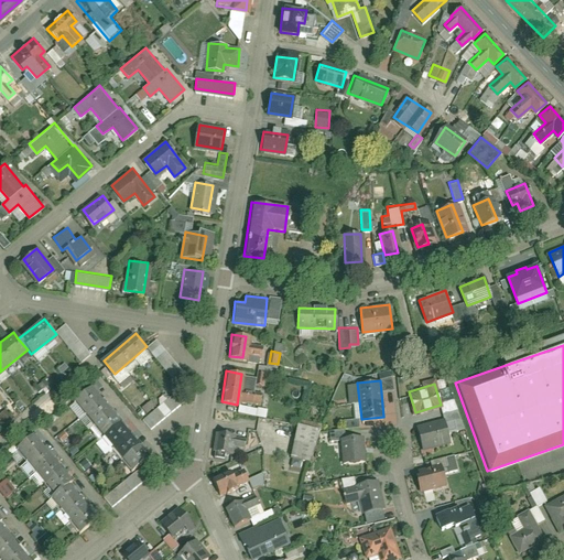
[(151,454),(100,390),(79,406),(130,471),(151,454)]
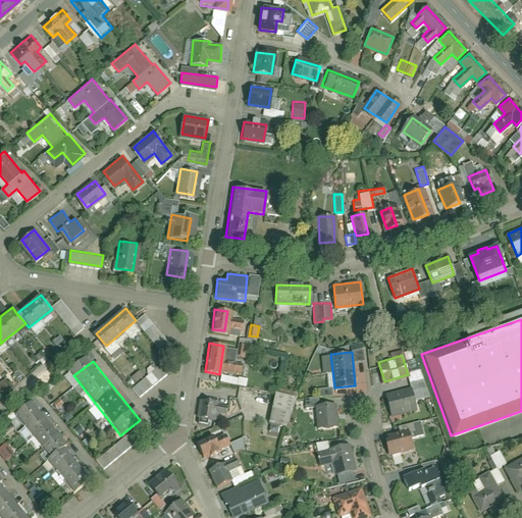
[(153,361),(144,367),(148,373),(131,386),(138,395),(164,375),(153,361)]
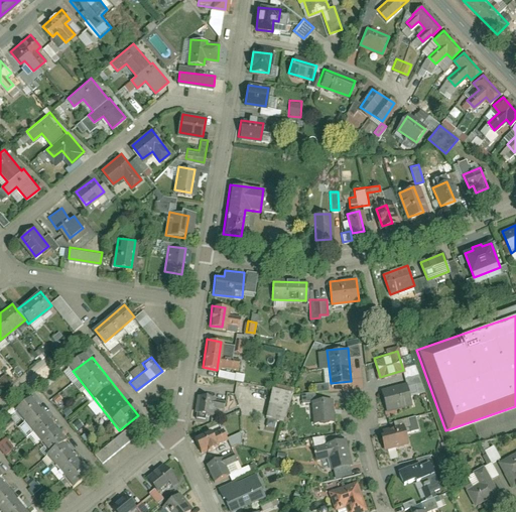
[(133,376),(141,368),(137,364),(129,371),(133,376)]
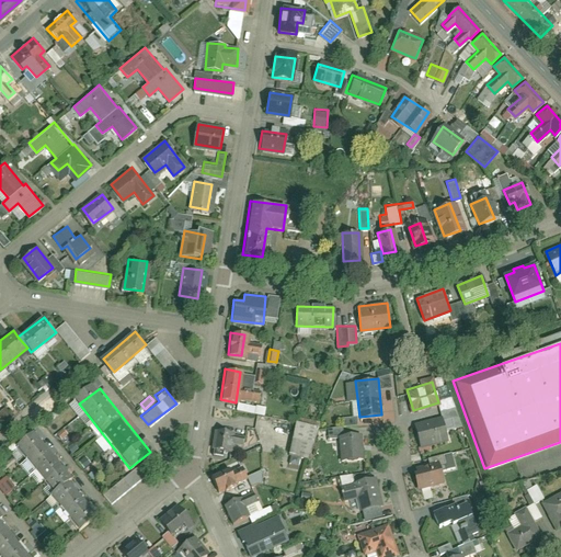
[(448,440),(443,418),(416,425),(422,446),(448,440)]
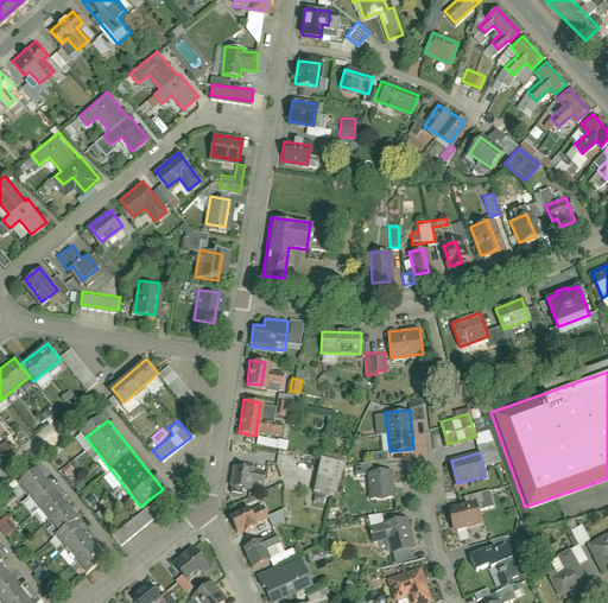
[(317,455),(312,490),(337,493),(341,458),(317,455)]
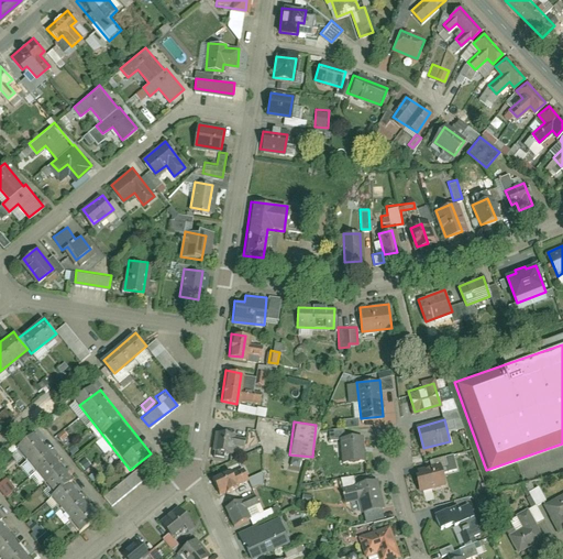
[(230,433),(216,429),(212,450),(225,452),(230,433)]
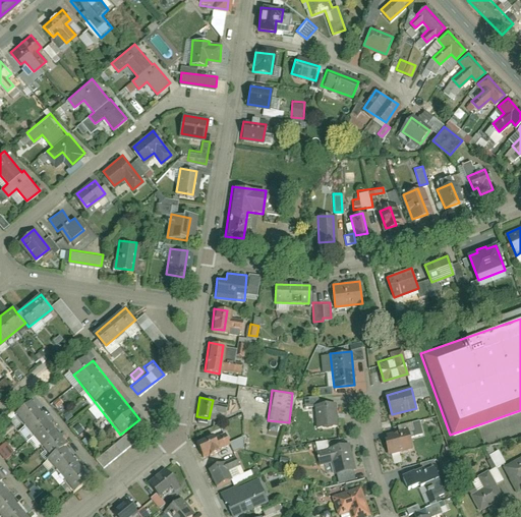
[(32,399),(13,414),(49,457),(45,460),(71,492),(91,476),(66,446),(68,444),(32,399)]
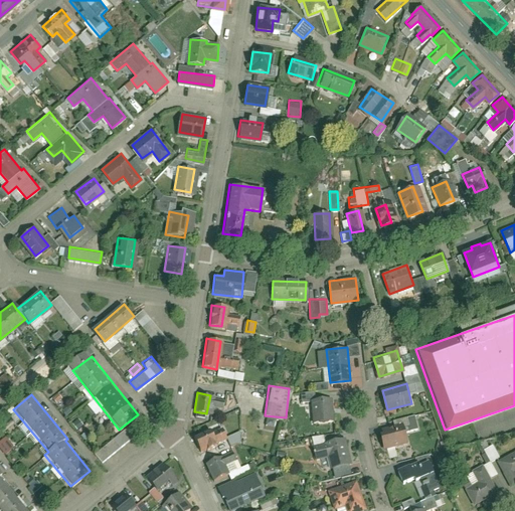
[(310,399),(312,420),(327,419),(325,398),(310,399)]
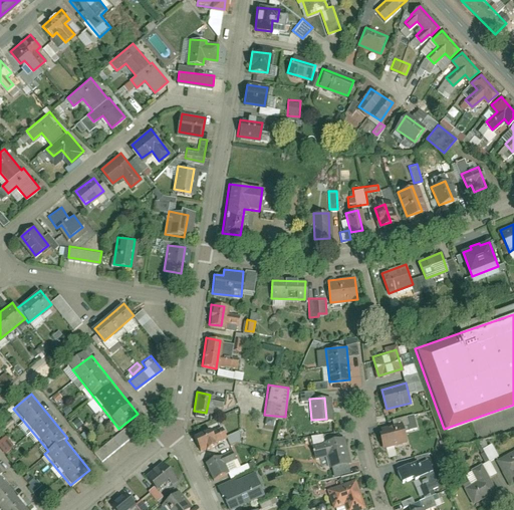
[(380,429),(384,446),(406,441),(404,433),(419,429),(415,415),(393,420),(394,426),(380,429)]
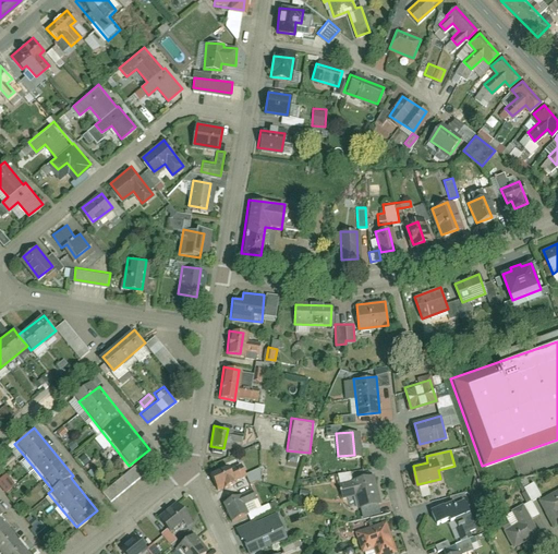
[(109,500),(152,467),(143,456),(101,490),(109,500)]
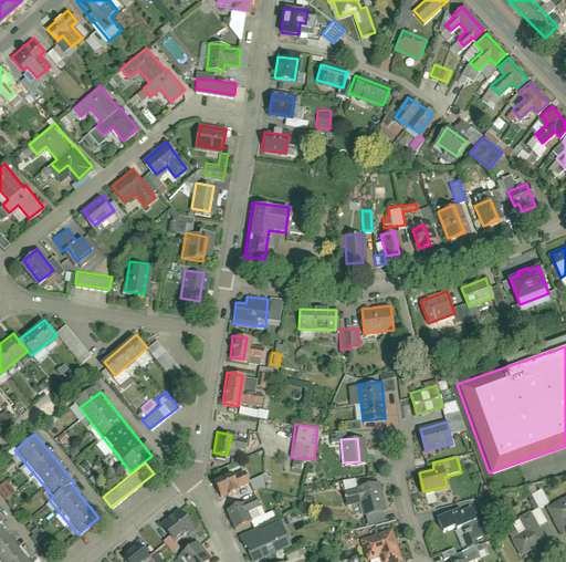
[(238,487),(230,471),(213,479),(221,496),(238,487)]
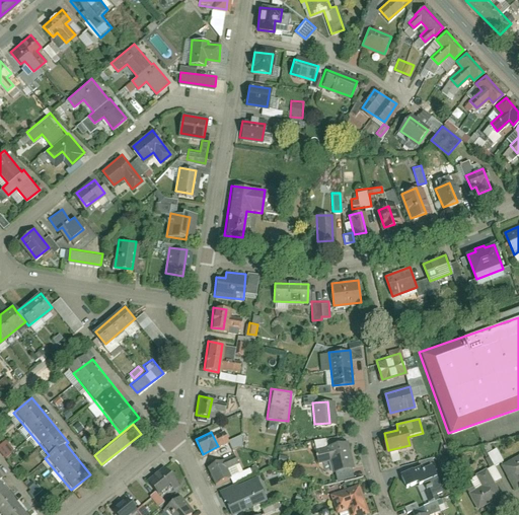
[(6,437),(0,441),(0,450),(4,456),(14,449),(6,437)]
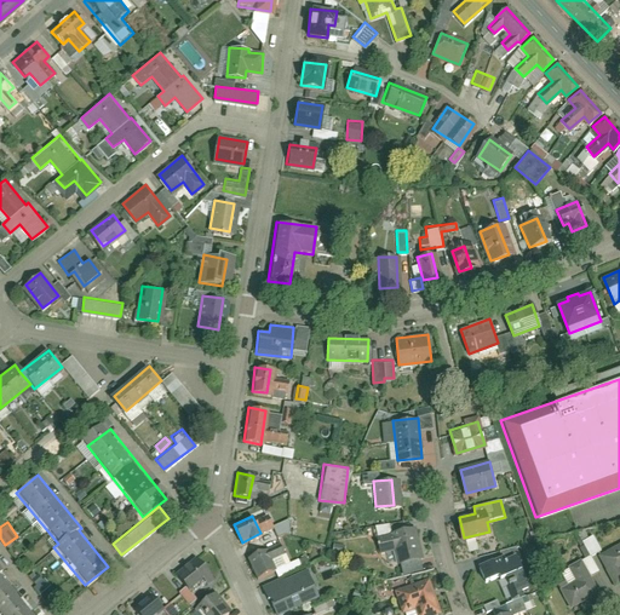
[(411,527),(375,535),(380,552),(394,549),(397,563),(419,558),(411,527)]
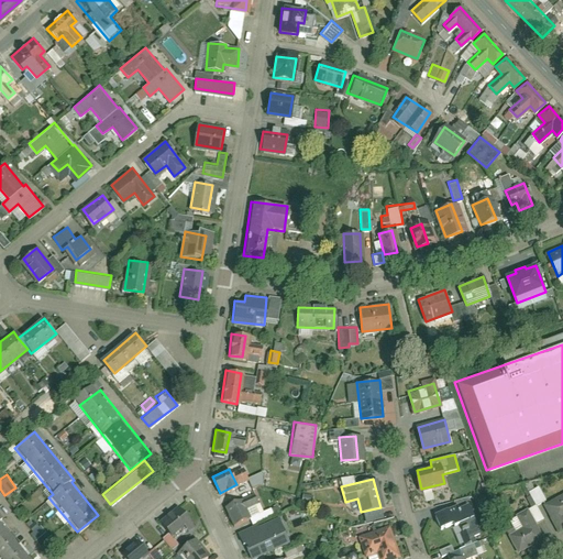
[(562,492),(543,504),(558,530),(562,527),(562,492)]
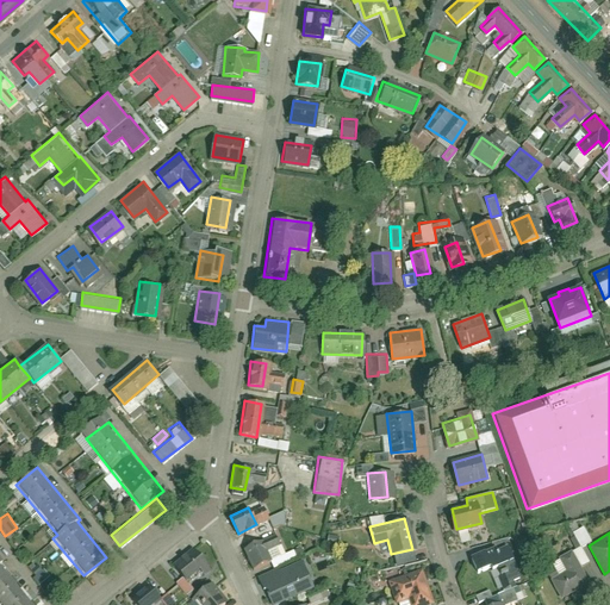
[(257,542),(242,549),(253,569),(268,561),(257,542)]
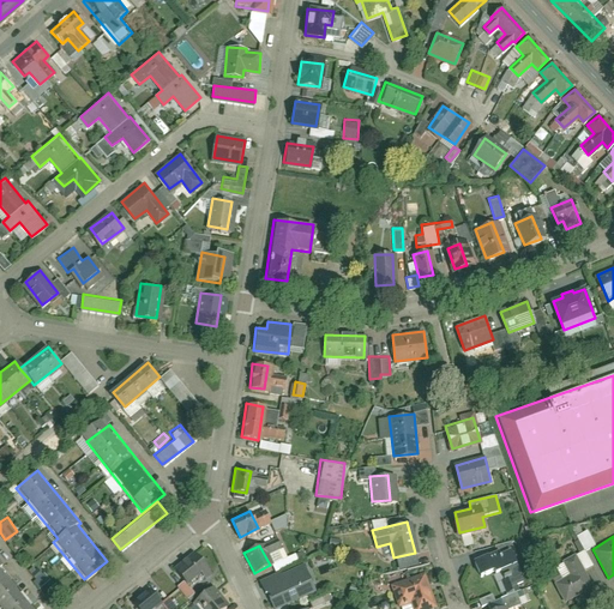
[(509,547),(473,564),(477,576),(489,570),(492,574),(501,595),(525,584),(509,547)]
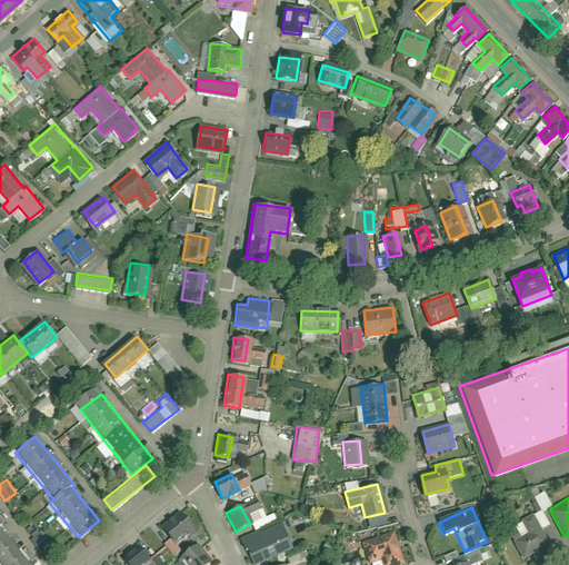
[(192,528),(180,514),(165,527),(177,541),(192,528)]
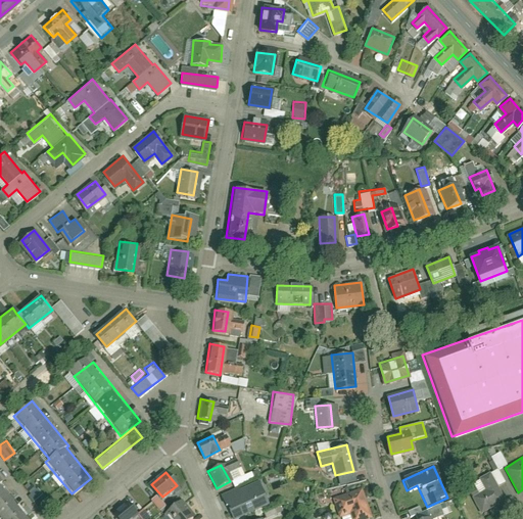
[(473,496),(480,512),(505,500),(491,472),(480,477),(485,489),(473,496)]
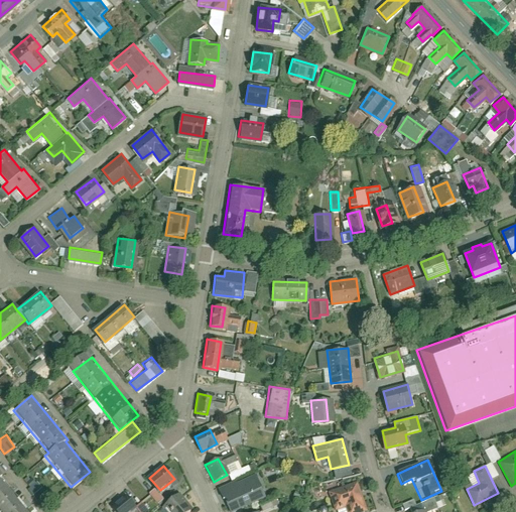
[(0,468),(0,510),(1,511),(29,511),(0,477),(4,474),(0,468)]
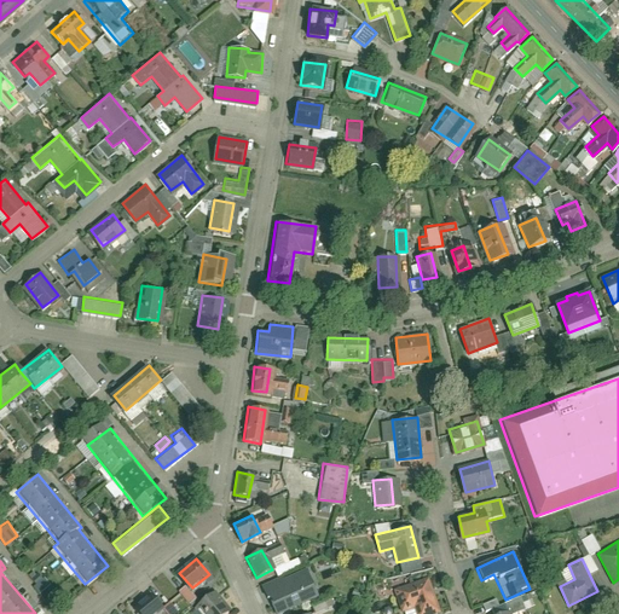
[(304,566),(260,585),(272,613),(317,594),(304,566)]
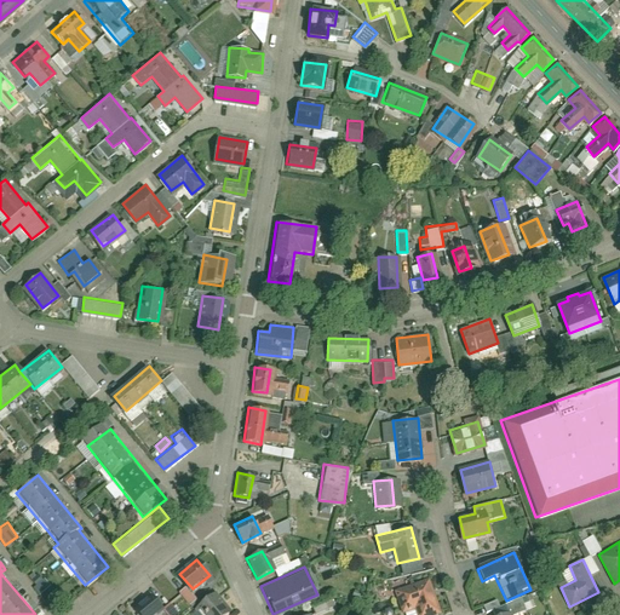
[(428,576),(394,588),(402,611),(415,607),(418,614),(430,614),(441,611),(428,576)]
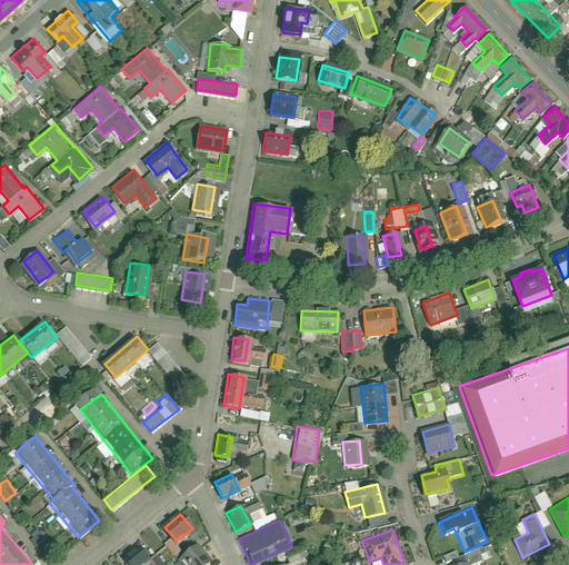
[(141,564),(151,557),(141,545),(126,558),(130,564),(141,564)]
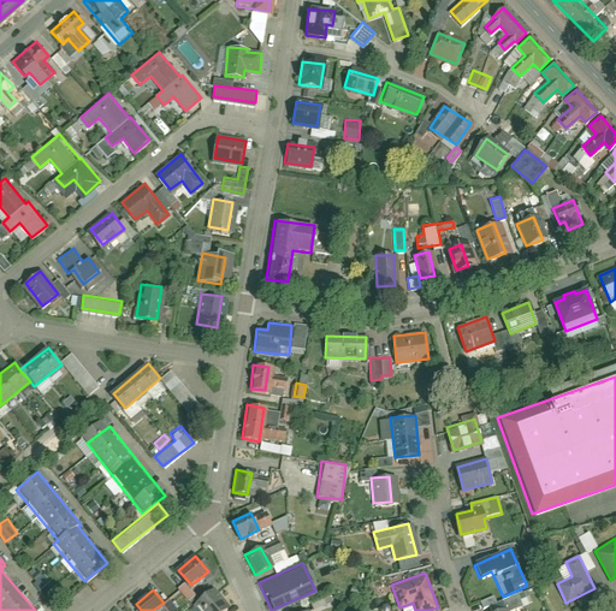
[(211,591),(194,605),(199,610),(221,610),(225,607),(211,591)]
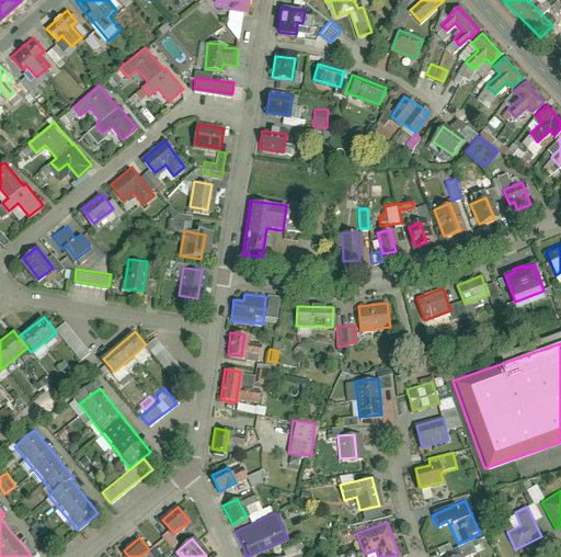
[(283,547),(285,554),(296,550),(294,544),(283,547)]
